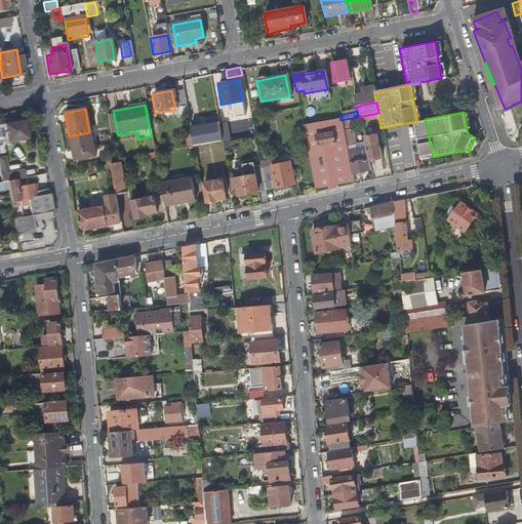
[(111,134),(117,132),(114,114),(107,116),(111,134)]
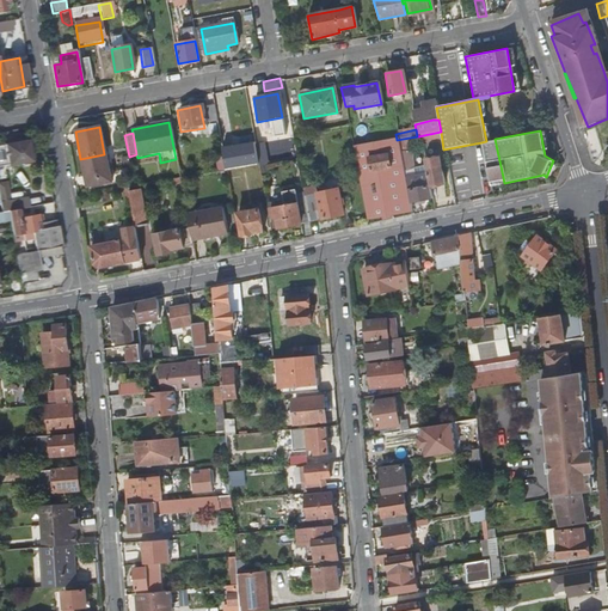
[(490,185),(504,183),(495,139),(486,141),(481,142),(490,185)]
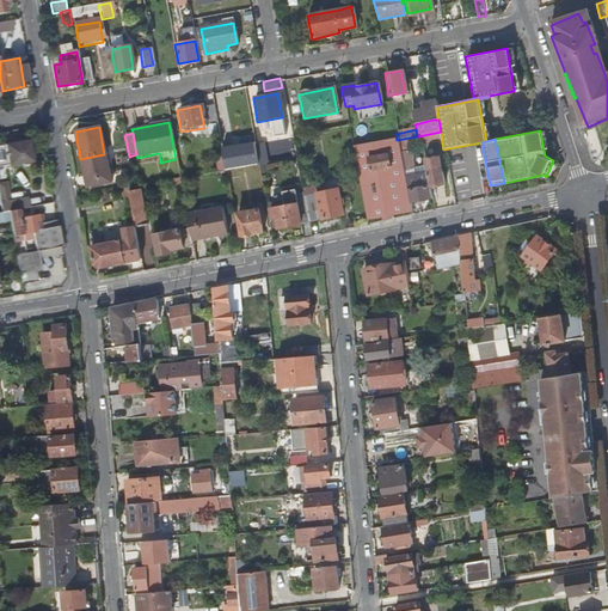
[(397,140),(384,142),(387,157),(390,171),(392,182),(404,179),(397,140)]
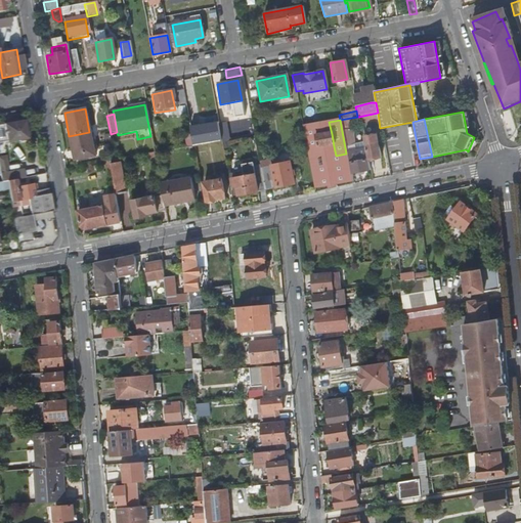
[(23,121),(1,125),(5,143),(26,139),(23,121)]
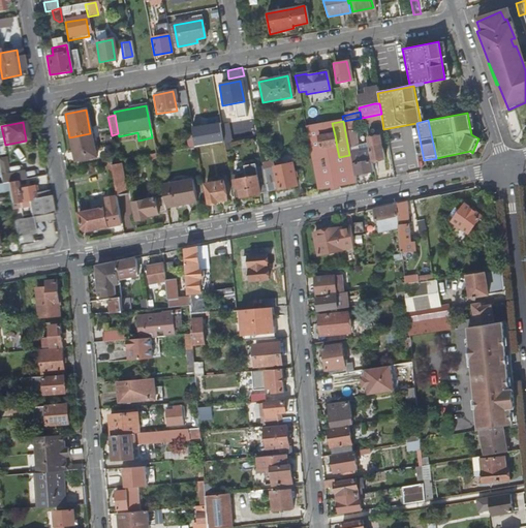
[(316,126),(318,138),(335,135),(332,123),(316,126)]
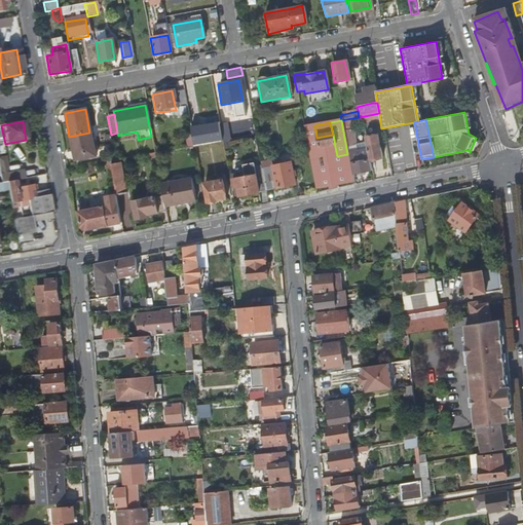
[(303,127),(309,160),(321,158),(319,150),(316,138),(314,125),(303,127)]
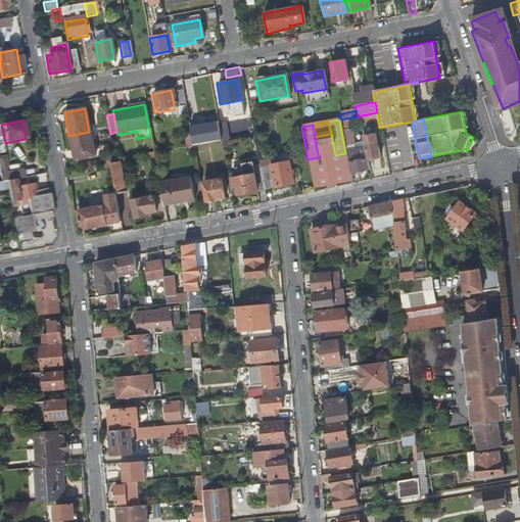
[(89,132),(68,136),(73,160),(93,156),(89,132)]
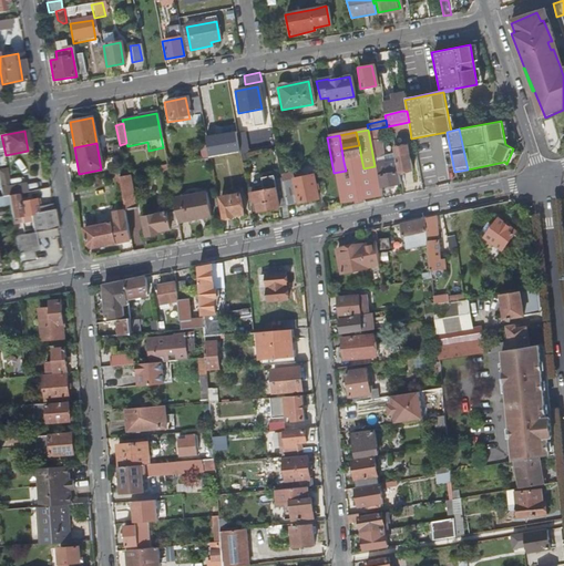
[(406,144),(392,147),(395,157),(397,172),(398,174),(411,172),(406,144)]
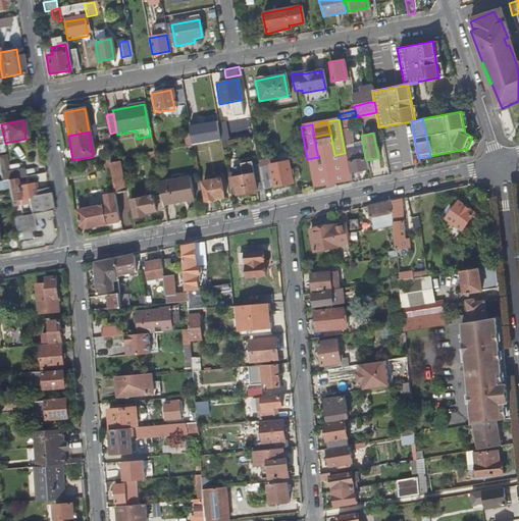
[(190,139),(192,146),(214,142),(212,134),(190,139)]
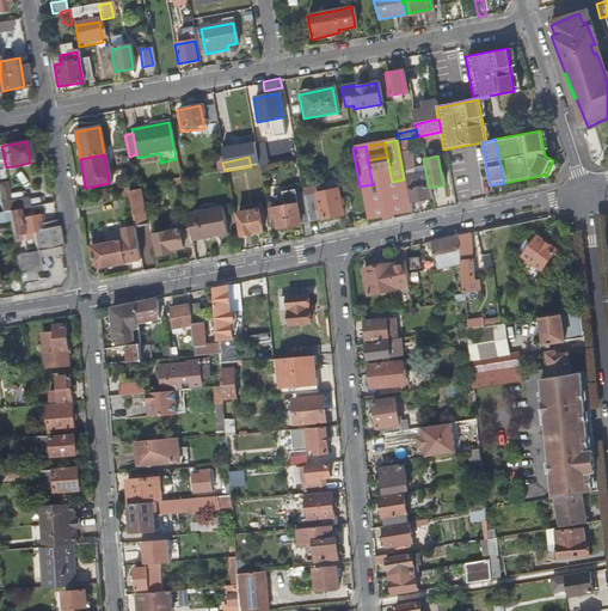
[(368,160),(370,175),(390,171),(387,157),(368,160)]
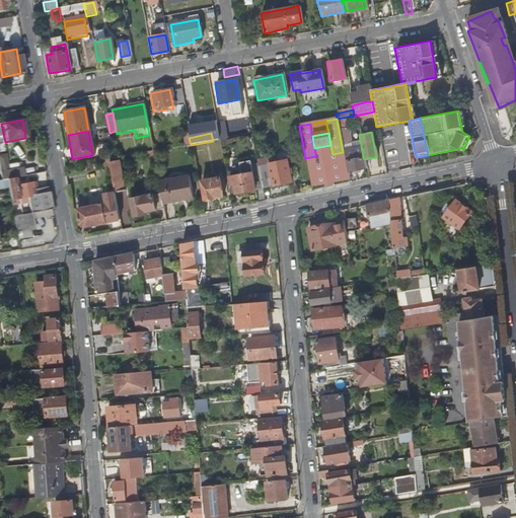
[(316,156),(305,158),(311,188),(321,186),(322,189),(330,187),(325,165),(345,161),(343,153),(343,152),(333,154),(330,145),(314,148),(316,156)]
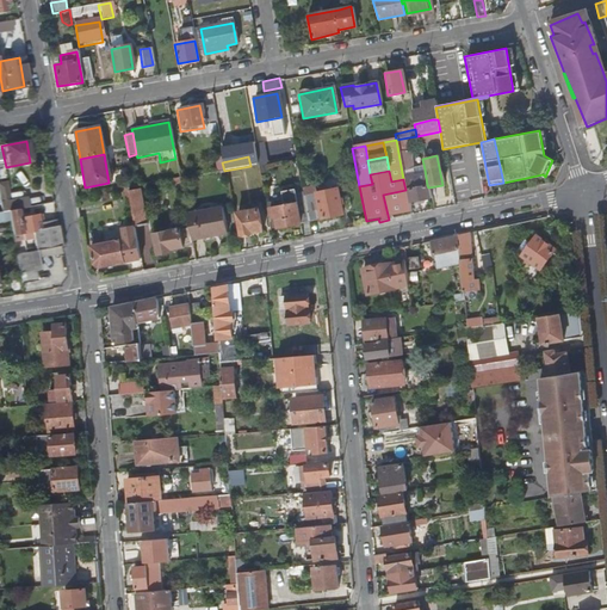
[(413,189),(406,190),(408,203),(431,199),(428,188),(427,185),(413,189)]
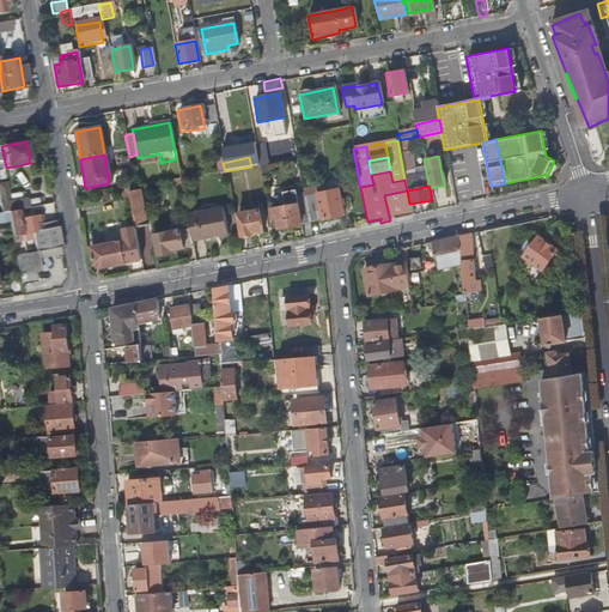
[(336,191),(303,198),(308,223),(341,216),(336,191)]
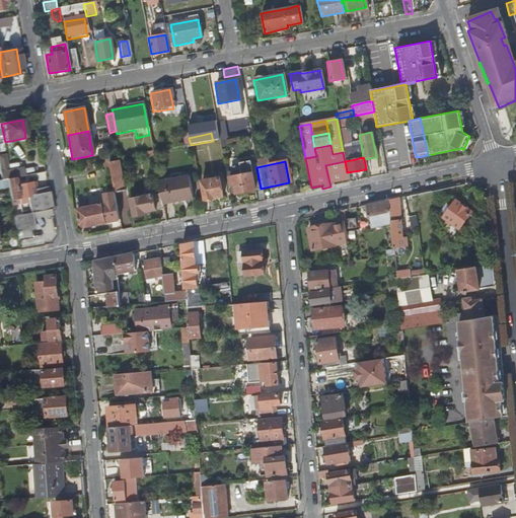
[(325,165),(330,187),(349,182),(347,172),(345,161),(325,165)]
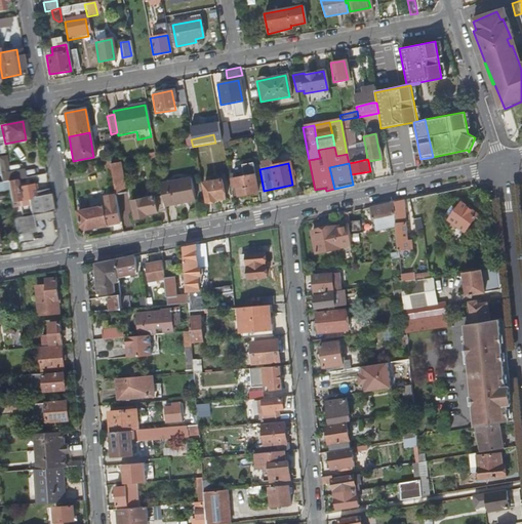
[(120,164),(109,166),(115,197),(126,195),(120,164)]
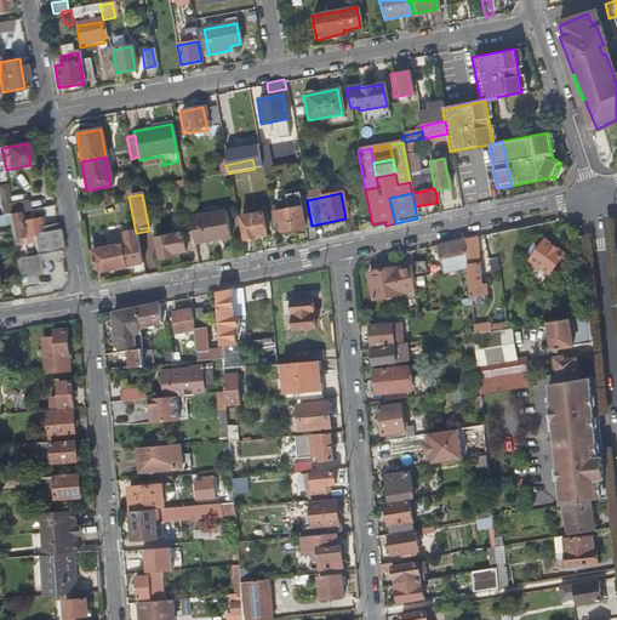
[(281,233),(312,226),(307,200),(306,197),(298,198),(297,194),(285,197),(287,210),(273,214),(274,222),(278,221),(281,233)]
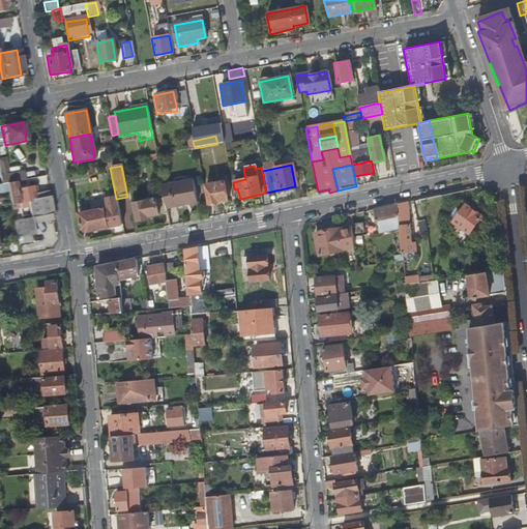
[(23,179),(21,171),(0,176),(0,183),(4,182),(11,181),(23,179)]
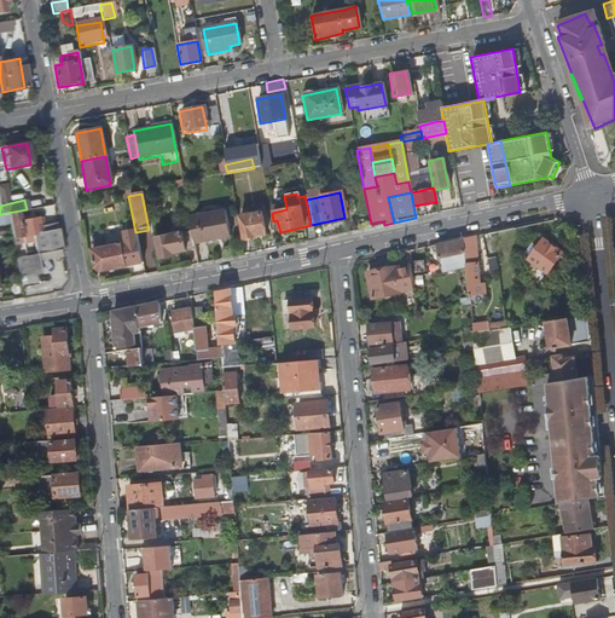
[(5,213),(6,223),(10,238),(29,235),(30,240),(33,253),(34,254),(35,254),(58,249),(54,223),(41,225),(38,226),(35,218),(16,221),(13,212),(5,213)]
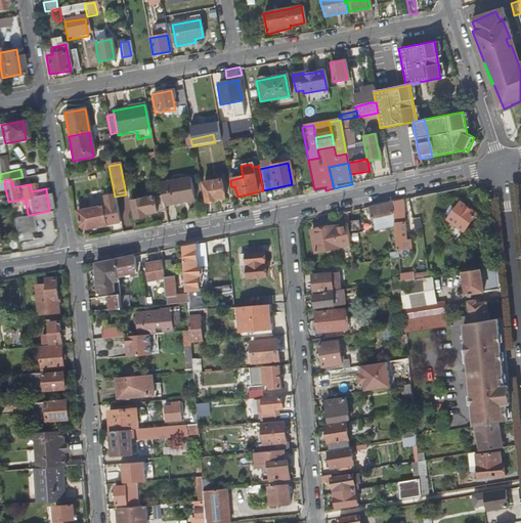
[(159,184),(161,193),(163,206),(193,200),(189,179),(159,184)]
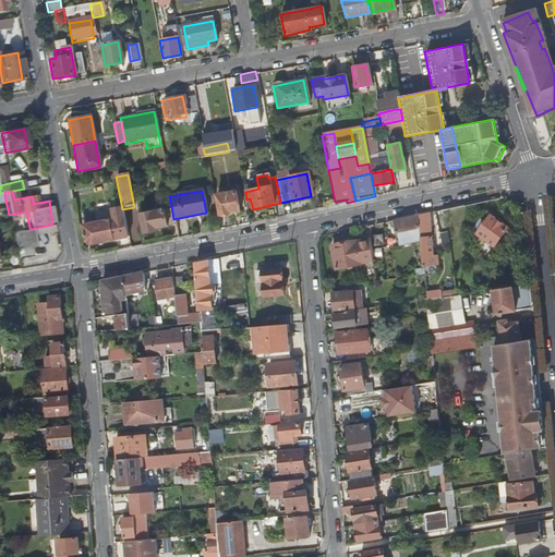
[(234,191),(215,195),(219,216),(239,213),(234,191)]
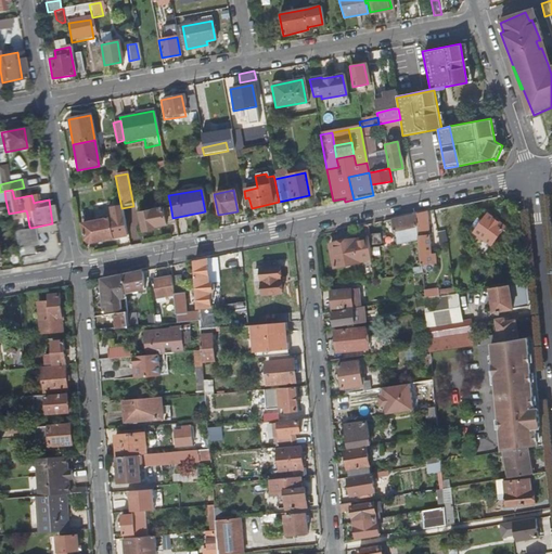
[(482,205),(479,198),(460,202),(461,209),(482,205)]
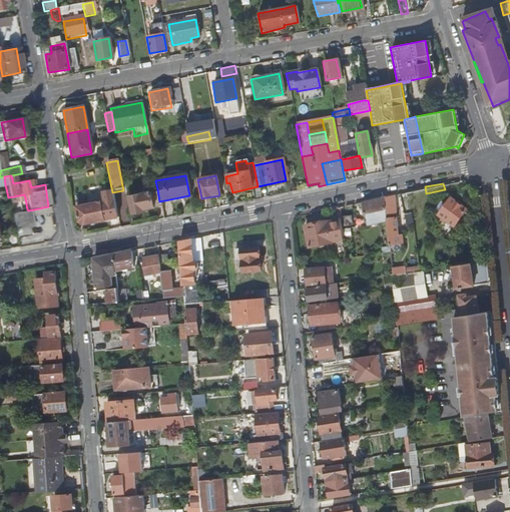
[(141,209),(160,205),(159,201),(157,189),(126,197),(130,215),(142,213),(141,209)]
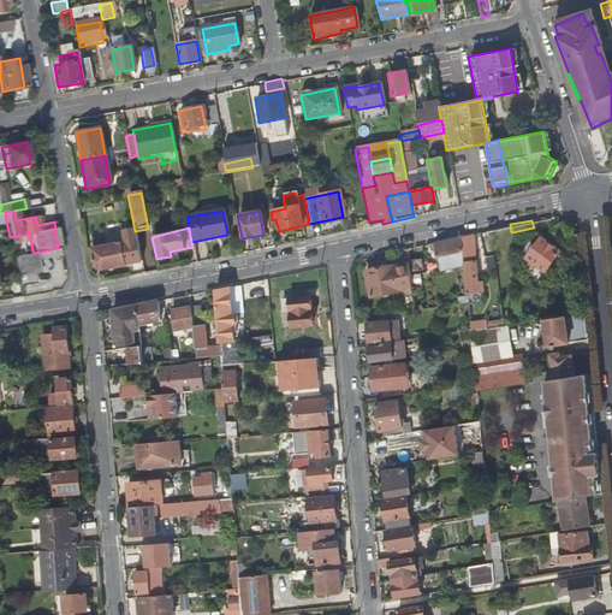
[(476,284),(471,232),(459,235),(461,249),(464,287),(476,284)]
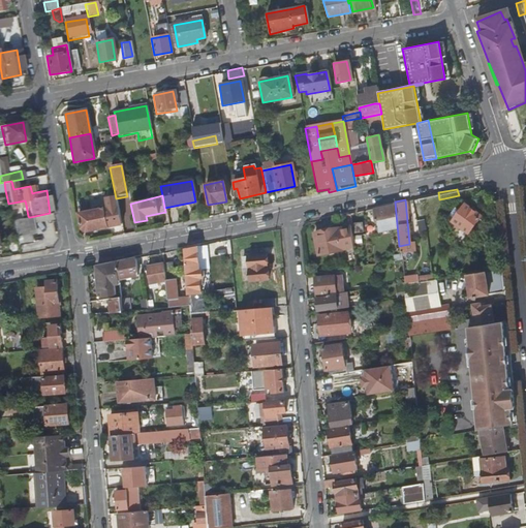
[(395,202),(373,207),(375,219),(396,214),(395,202)]
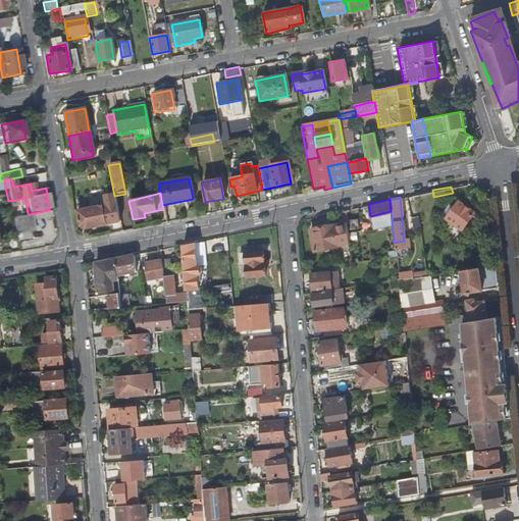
[(474,212),(458,200),(446,217),(461,229),(474,212)]
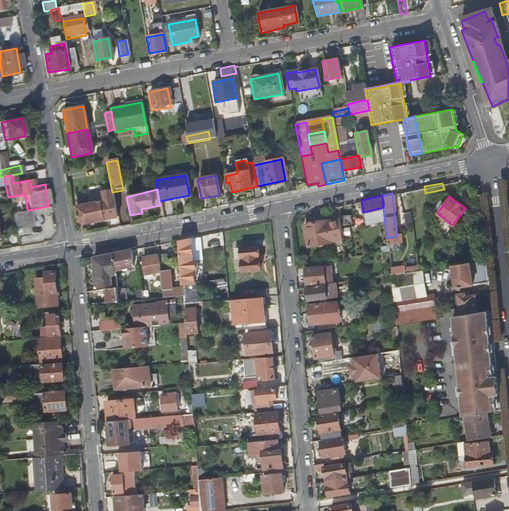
[(99,202),(75,206),(77,220),(82,224),(103,220),(99,202)]
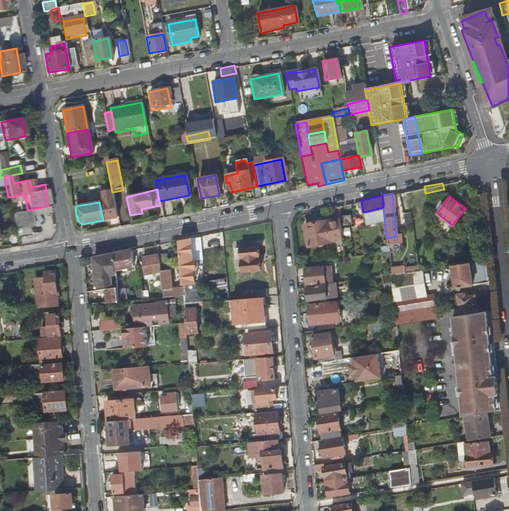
[(27,209),(10,212),(14,230),(27,227),(32,226),(29,210),(28,210),(27,209)]
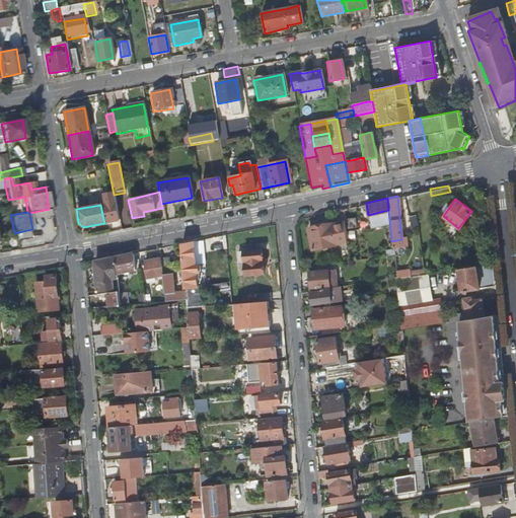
[(410,228),(418,227),(414,214),(407,215),(410,228)]
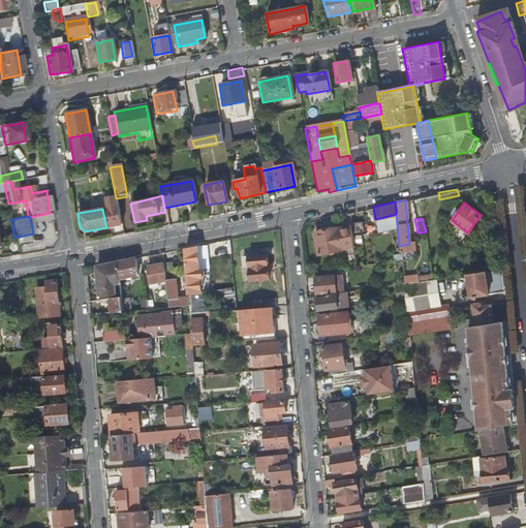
[(349,223),(350,231),(361,230),(360,222),(349,223)]
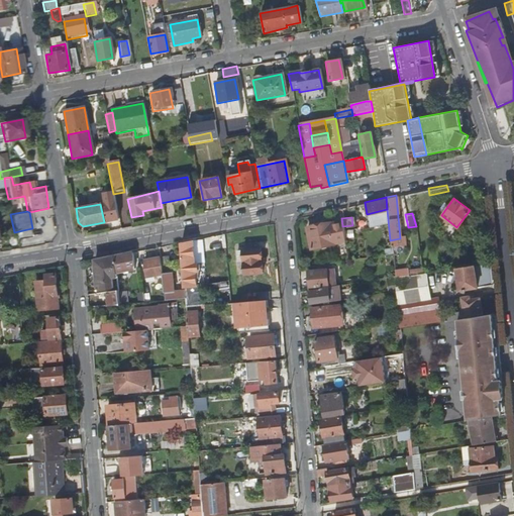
[(432,218),(426,219),(429,238),(435,237),(432,218)]
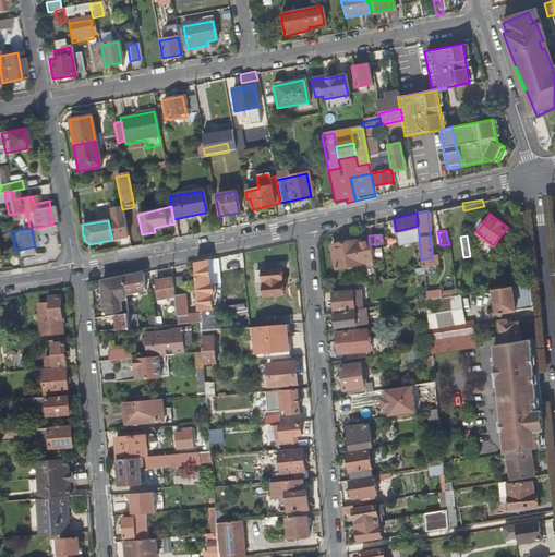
[(357,239),(330,245),(335,268),(361,262),(357,239)]
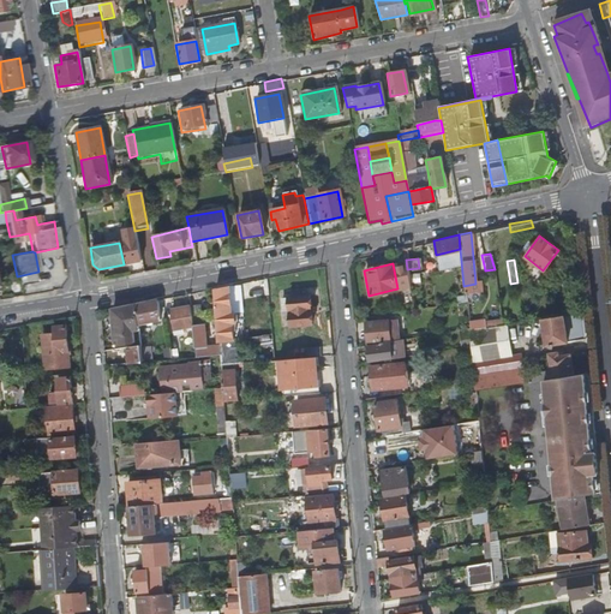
[(17,276),(18,285),(34,282),(33,273),(17,276)]
